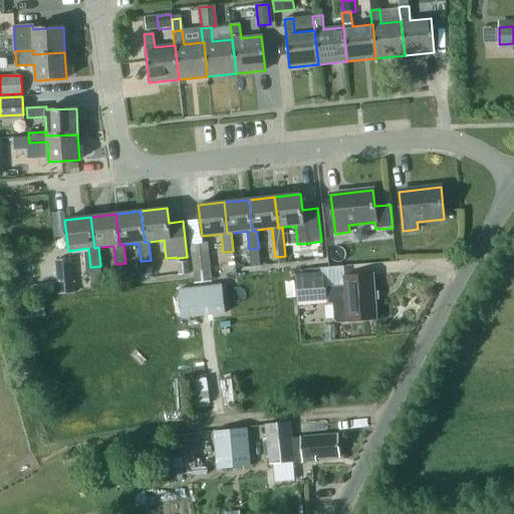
[(191,244),(192,252),(195,283),(212,282),(208,242),(191,244)]
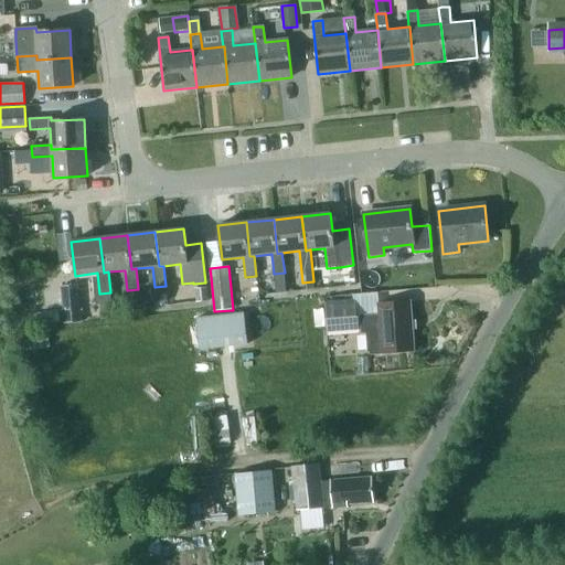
[(155,290),(156,302),(167,301),(166,288),(155,290)]
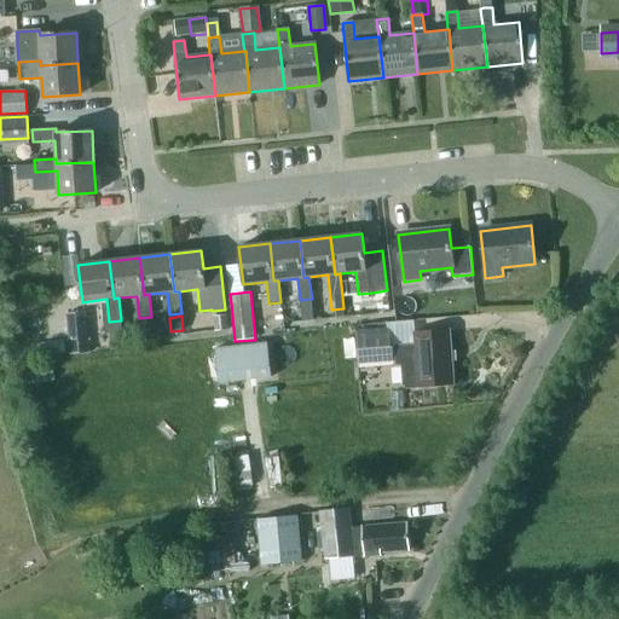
[(218,331),(227,330),(226,316),(217,317),(218,331)]
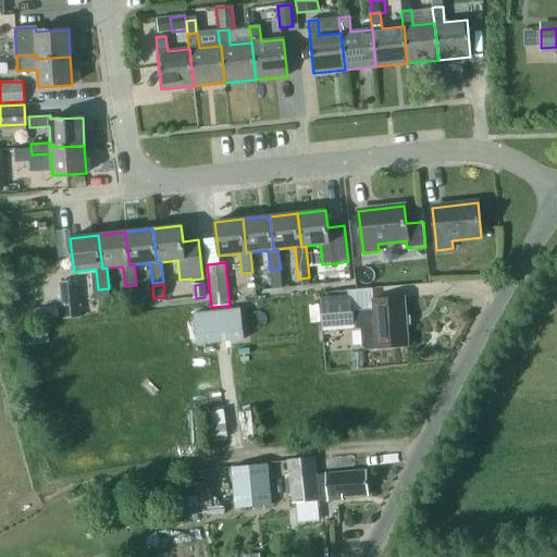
[(63,316),(63,319),(79,317),(77,293),(61,294),(62,307),(63,316)]
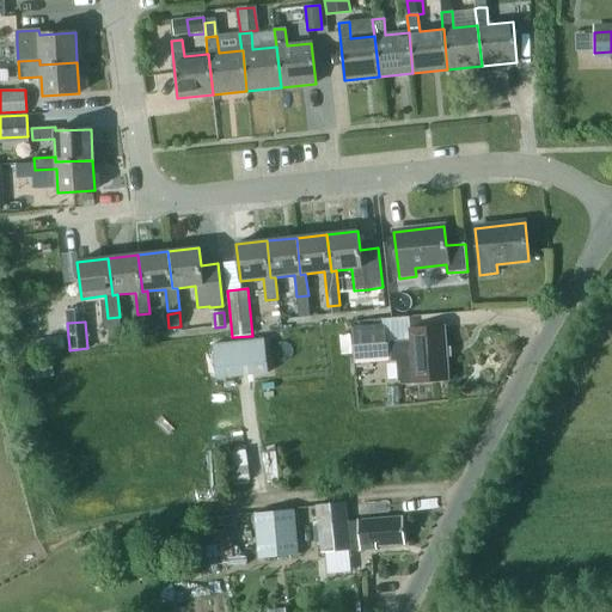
[(383,325),(352,328),(354,356),(385,354),(384,343),(383,325)]
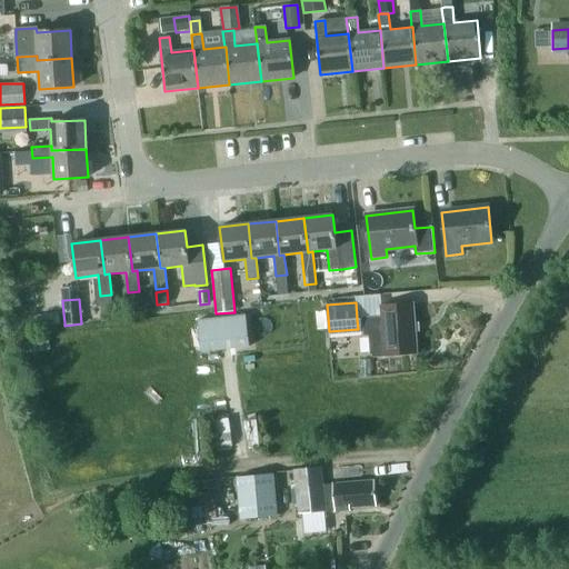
[(365,336),(369,335),(370,353),(375,357),(416,353),(412,303),(381,306),(381,318),(363,319),(365,336)]
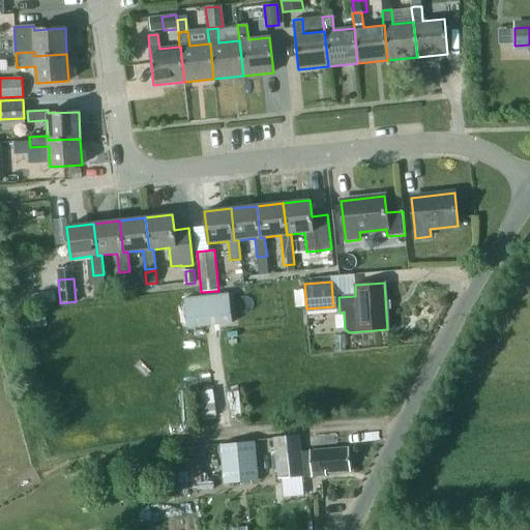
[(183,298),(186,328),(232,324),(229,294),(183,298)]
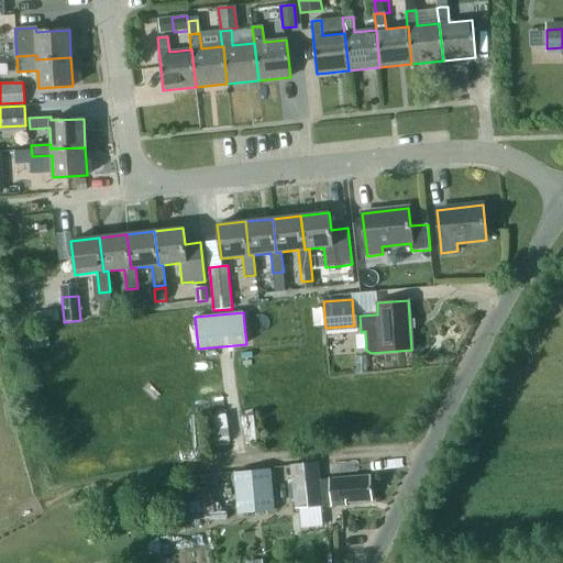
[(231,412),(213,415),(217,444),(234,442),(231,412)]
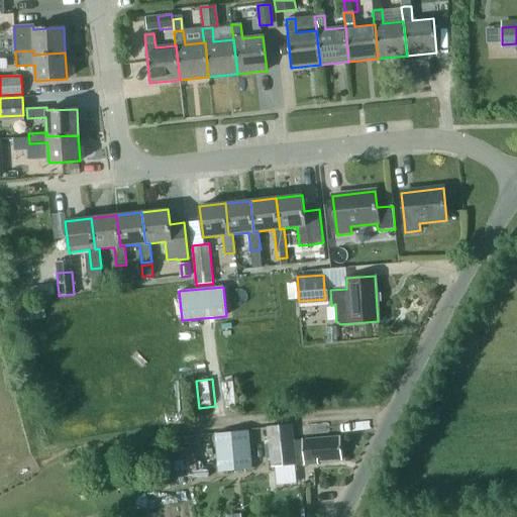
[(267,427),(272,468),(295,466),(295,464),(304,464),(318,463),(318,461),(341,459),(340,437),(302,440),(293,441),(292,424),(267,427)]
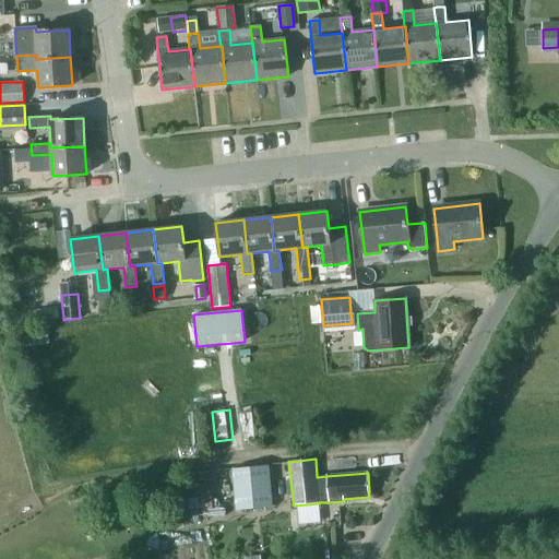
[(236,511),(272,508),(269,466),(233,470),(236,511)]
